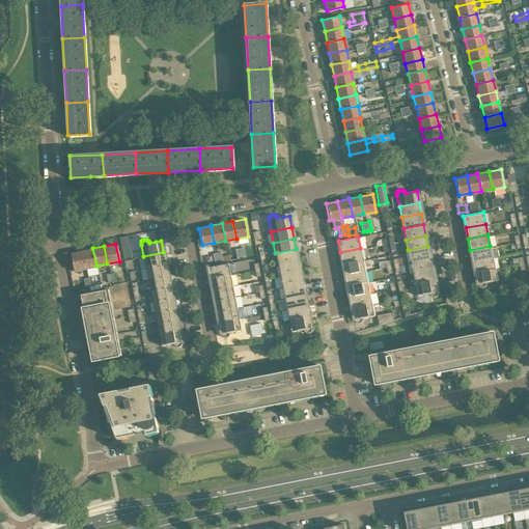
[(430,257),(427,246),(408,250),(410,261),(430,257)]
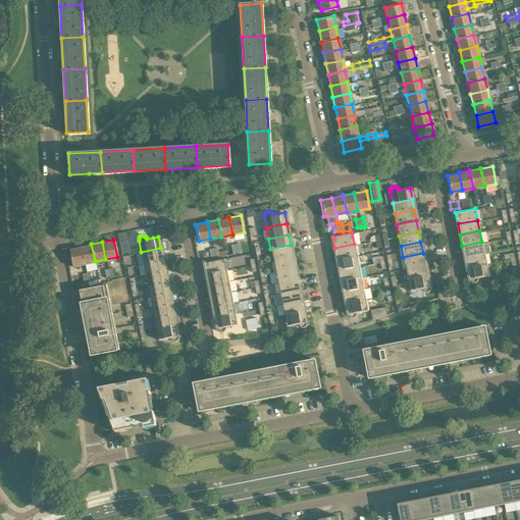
[(482,243),(481,242),(462,246),(464,256),(483,252),(488,251),(487,244),(483,245),(483,243),(482,243)]
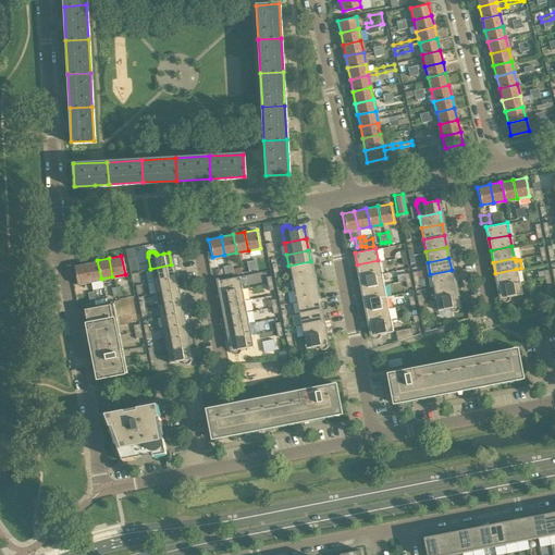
[(97,260),(85,263),(89,281),(101,279),(97,260)]
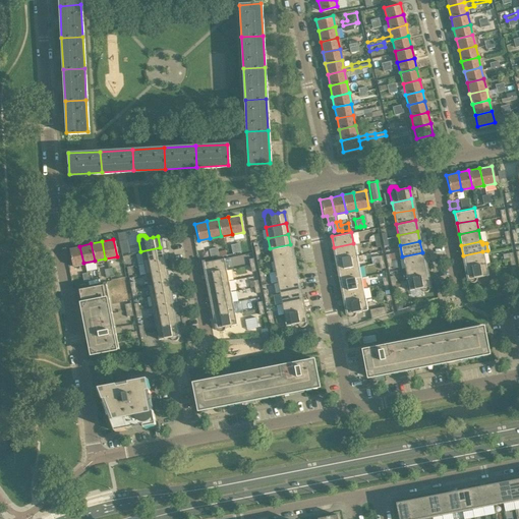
[(336,258),(355,254),(353,243),(334,247),(336,258)]
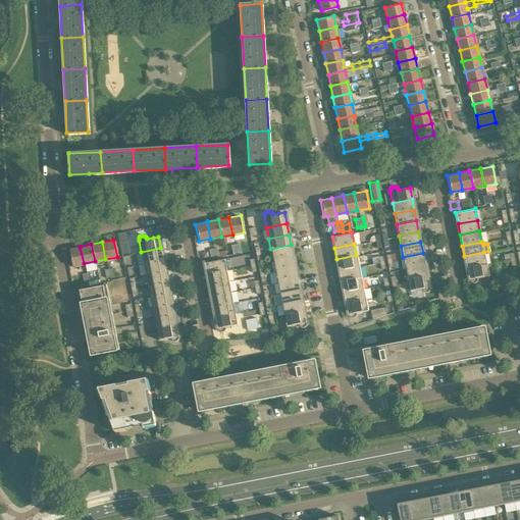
[(272,260),(293,256),(291,245),(270,249),(272,260)]
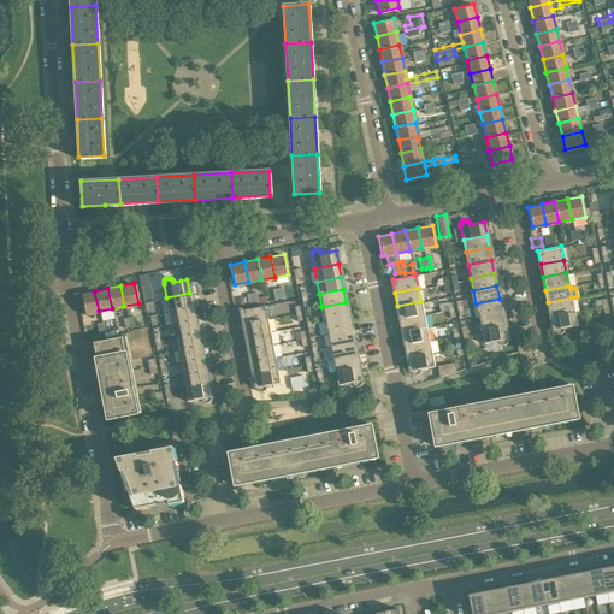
[(84,313),(99,311),(94,291),(81,294),(84,313)]
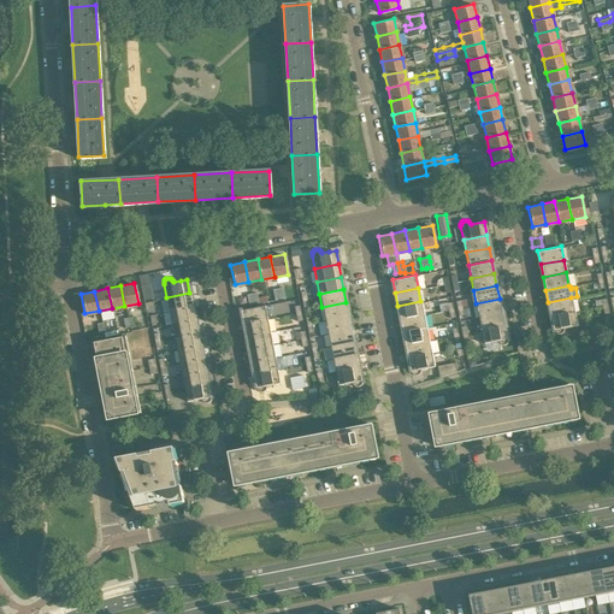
[(192,306),(189,293),(166,297),(169,310),(192,306)]
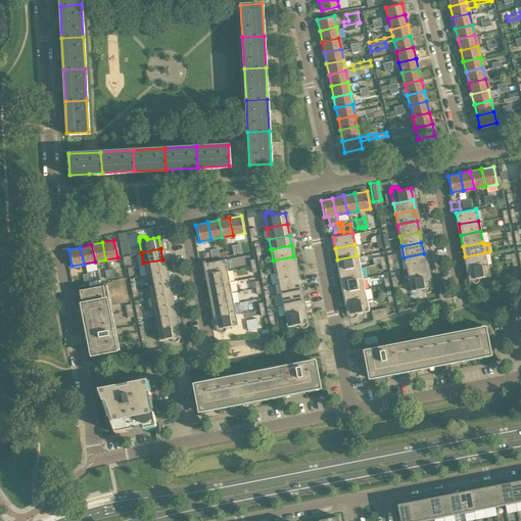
[(465,256),(467,268),(486,264),(484,252),(465,256)]
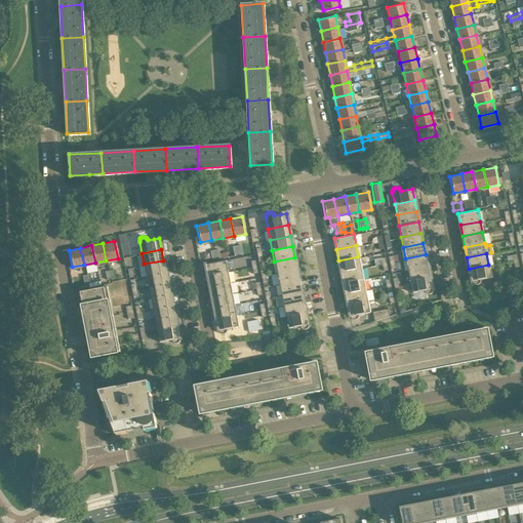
[(407,269),(428,266),(426,254),(405,258),(407,269)]
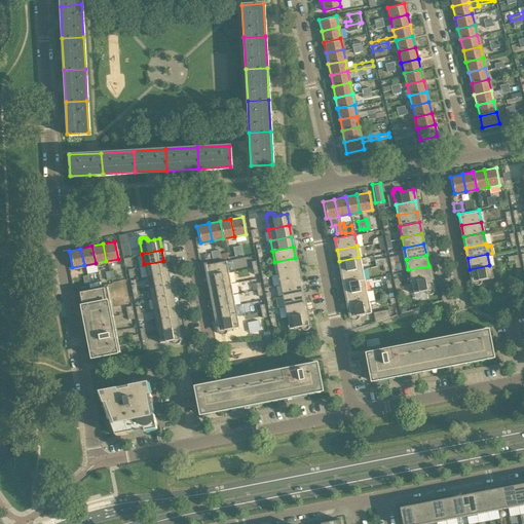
[(341,271),(361,267),(359,257),(339,261),(341,271)]
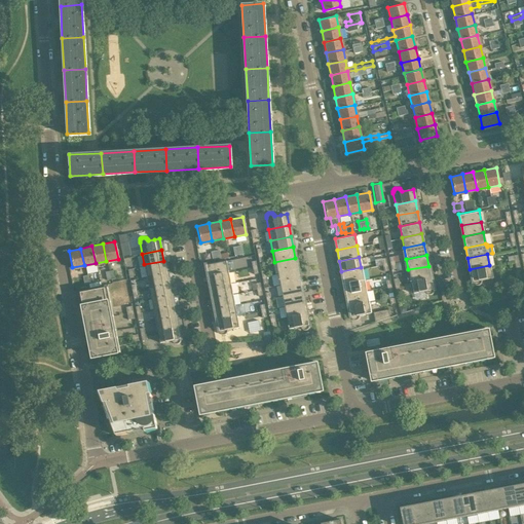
[(297,269),(295,258),(274,262),(276,272),(297,269)]
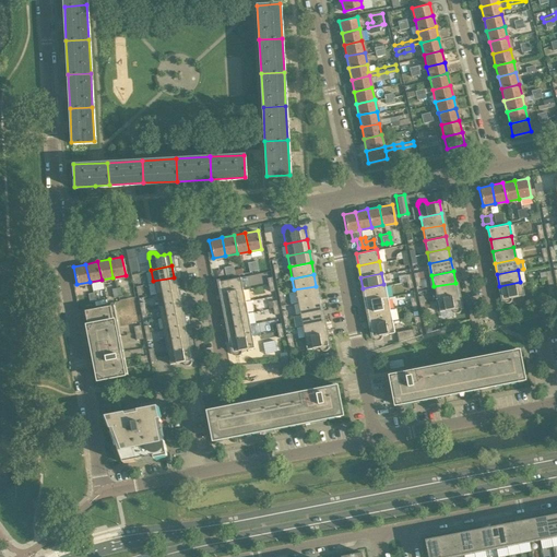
[(241,288),(239,276),(217,280),(220,292),(241,288)]
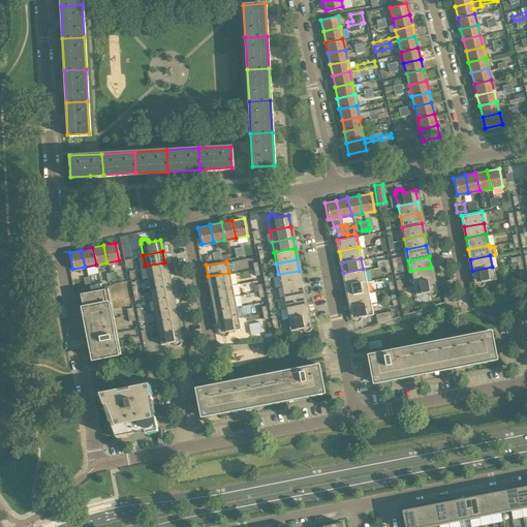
[(167,273),(164,262),(145,266),(147,277),(167,273)]
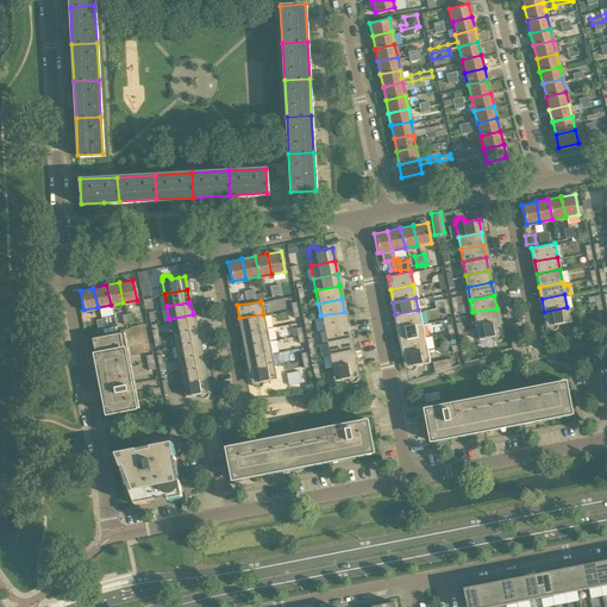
[(570,320),(567,307),(544,312),(546,325),(546,326),(548,326),(548,327),(549,329),(550,329),(551,329),(552,329),(554,329),(555,327),(556,326),(556,325),(556,324),(556,323),(570,320)]
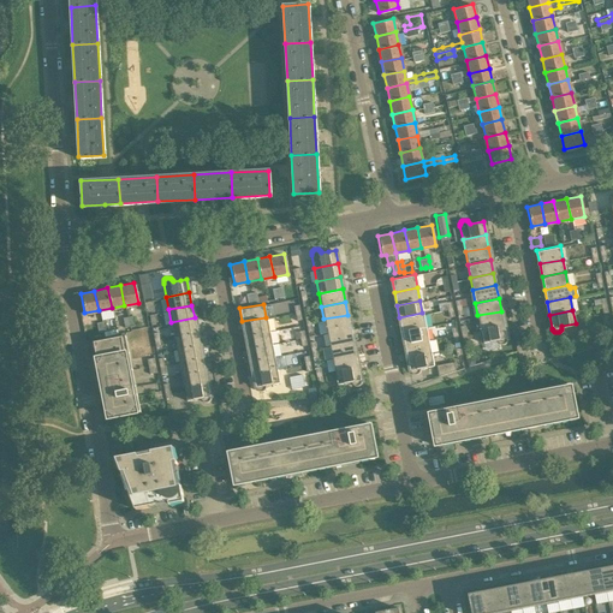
[(504,323),(501,311),(477,315),(480,328),(504,323)]
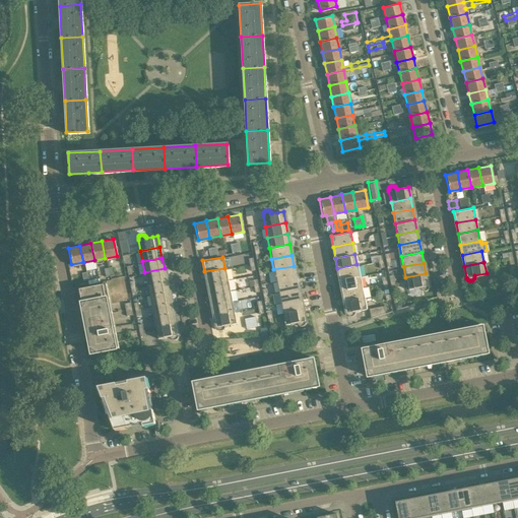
[(339,279),(359,275),(357,264),(337,268),(339,279)]
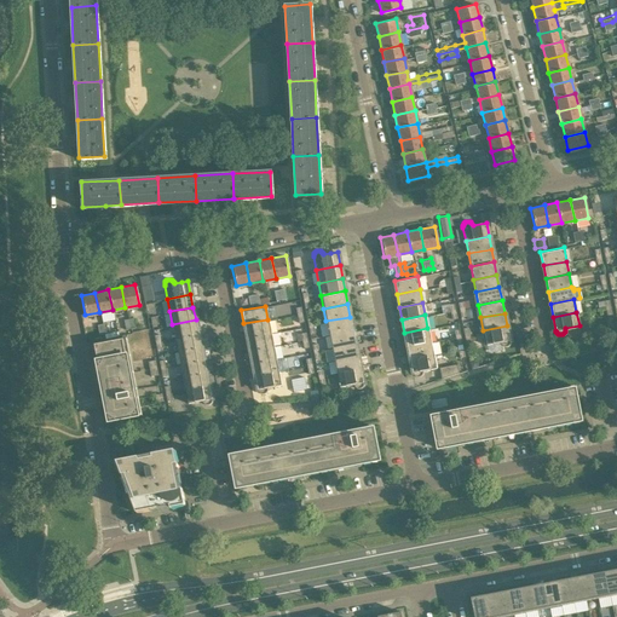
[(328,334),(352,329),(350,317),(326,321),(328,334)]
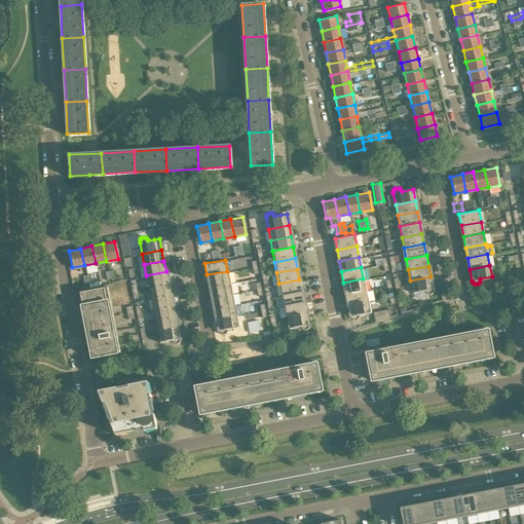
[(148,287),(169,283),(166,271),(146,275),(148,287)]
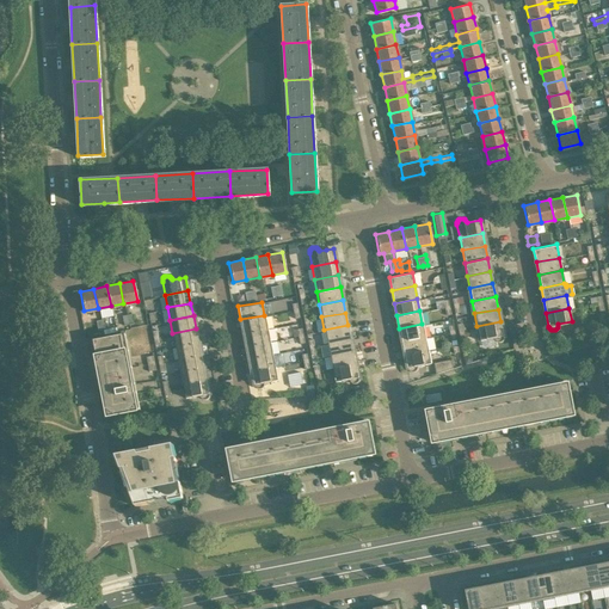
[(266,327),(264,315),(240,319),(243,332),(266,327)]
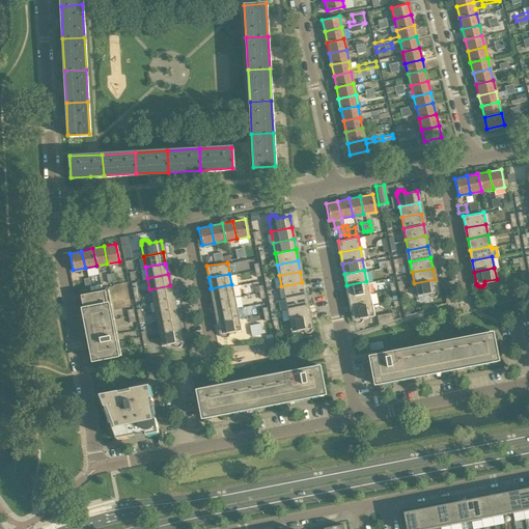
[(435,279),(414,283),(416,295),(428,293),(428,294),(429,295),(430,296),(432,296),(433,296),(434,296),(435,296),(435,295),(436,295),(436,294),(437,294),(437,293),(437,291),(437,290),(435,279)]
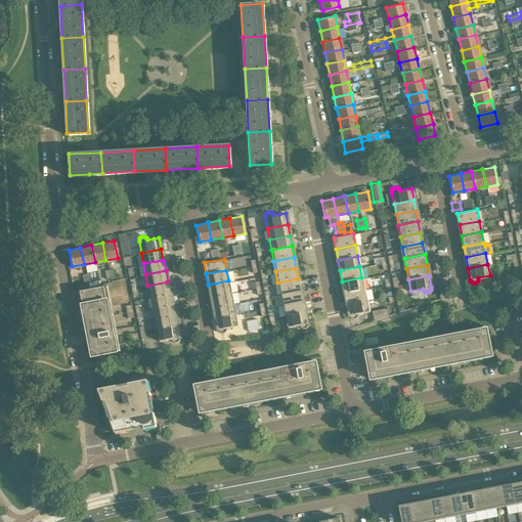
[(344,292),(364,288),(361,277),(342,281),(344,292)]
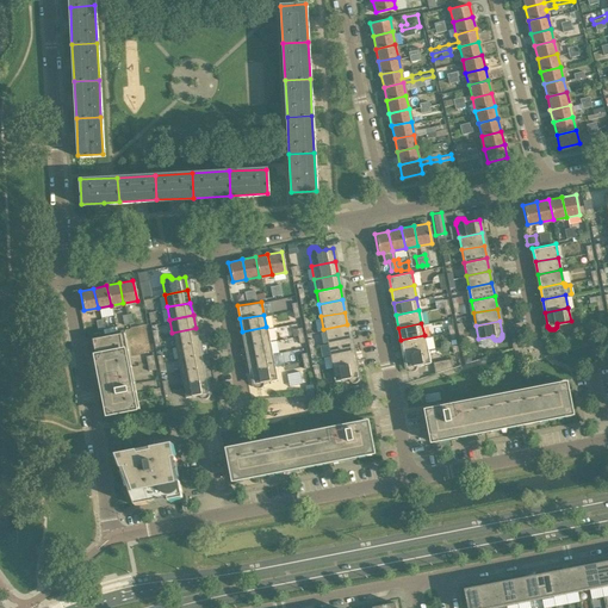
[(349,337),(347,324),(323,329),(326,342),(349,337)]
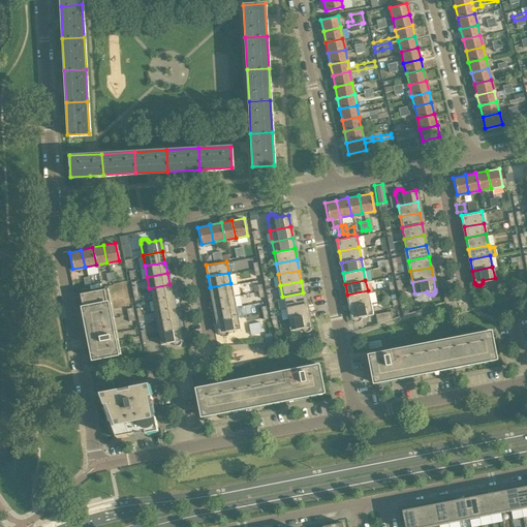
[(210,287),(213,299),(233,295),(230,283),(210,287)]
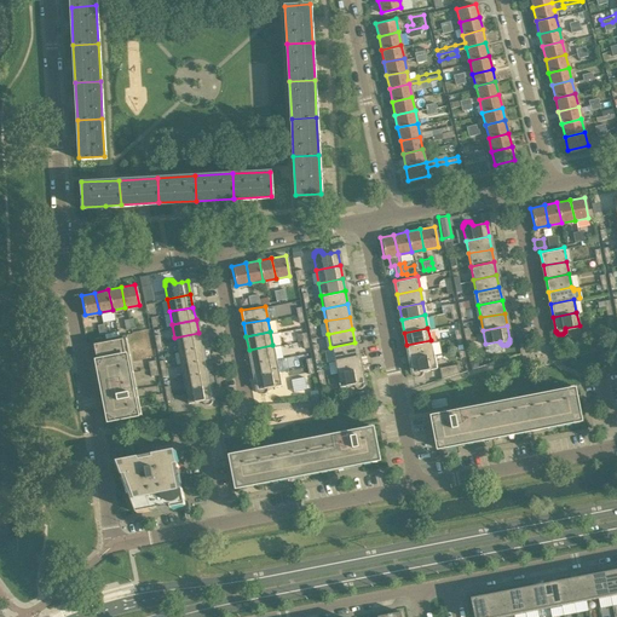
[(201,345),(199,333),(174,338),(177,350),(201,345)]
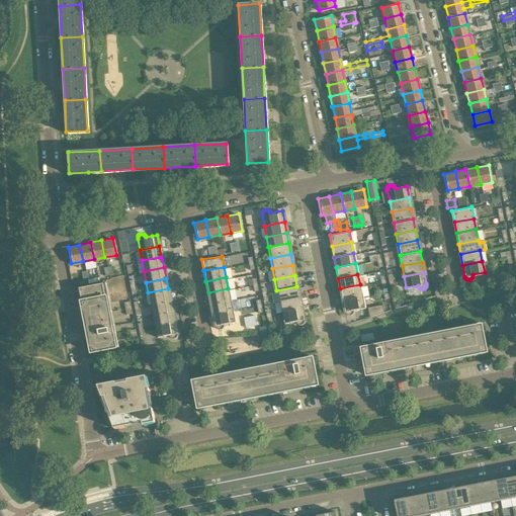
[(78,287),(87,336),(90,351),(117,346),(104,281),(78,287)]
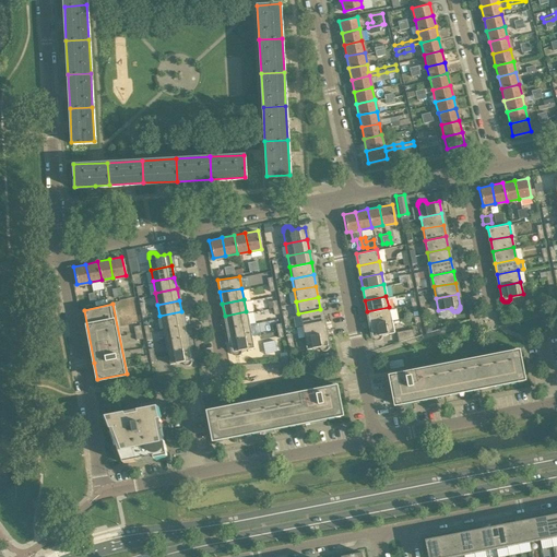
[(369,323),(391,319),(389,307),(367,311),(369,323)]
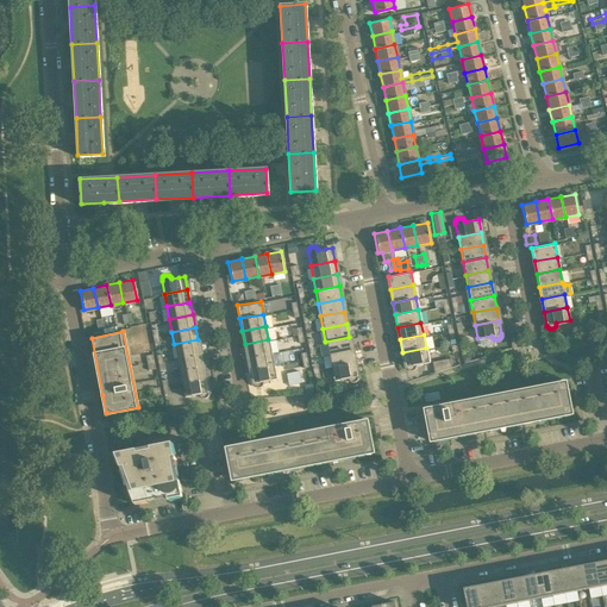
[(329,354),(351,349),(349,337),(325,342),(329,354)]
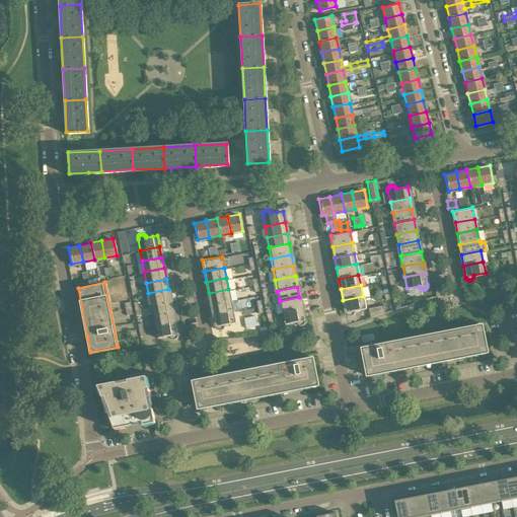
[(150,304),(170,300),(168,289),(148,293),(150,304)]
